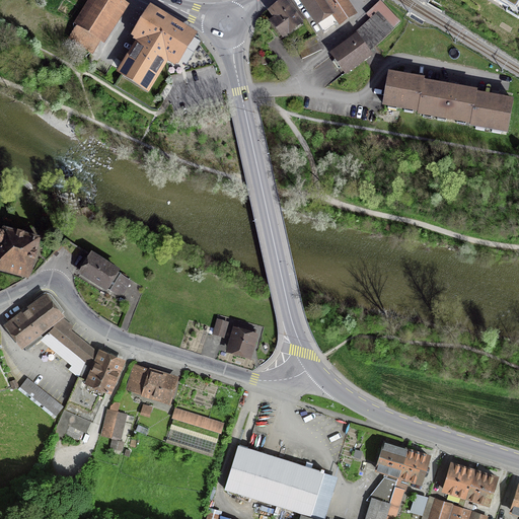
[(129,3),(123,0),(86,0),(64,38),(91,54),(99,42),(103,45),(129,3)]
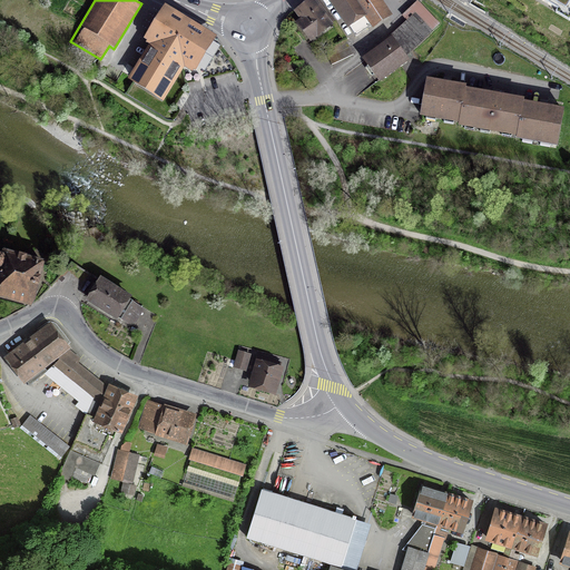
[(304,20),(298,25),(311,40),(335,21),(317,0),(315,0),(298,13),(304,20)]
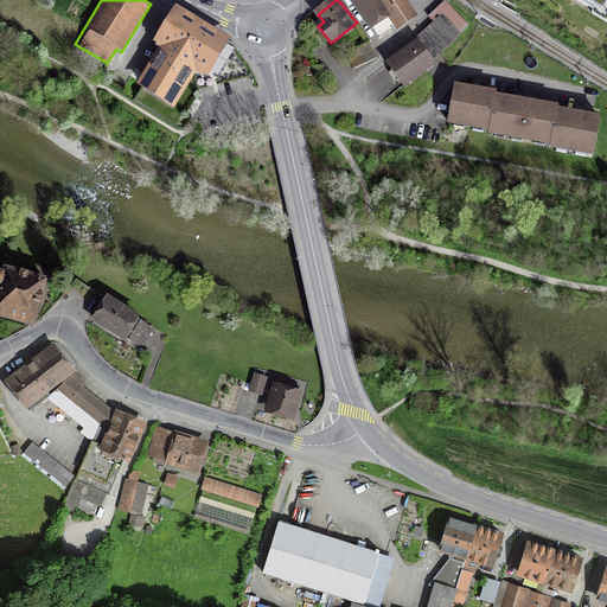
[(352,0),(379,39),(413,17),(401,0),(352,0)]
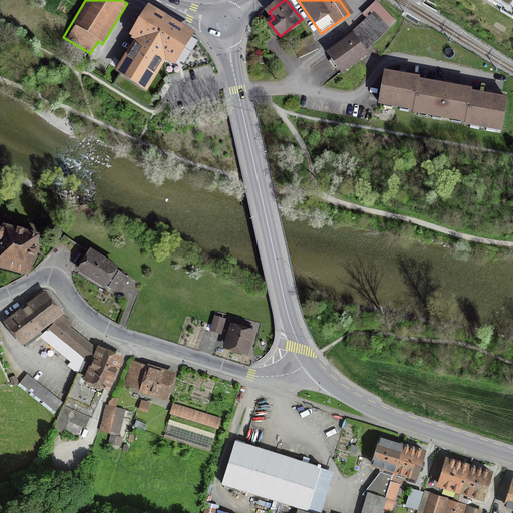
[(512,0),(487,0),(503,9),(506,5),(512,8),(512,0)]
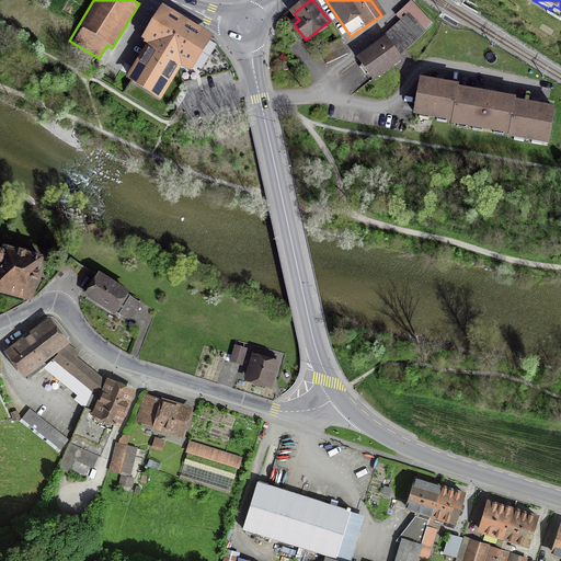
[(358,58),(373,78),(400,59),(433,24),(413,3),(398,18),(403,23),(386,39),(358,58)]
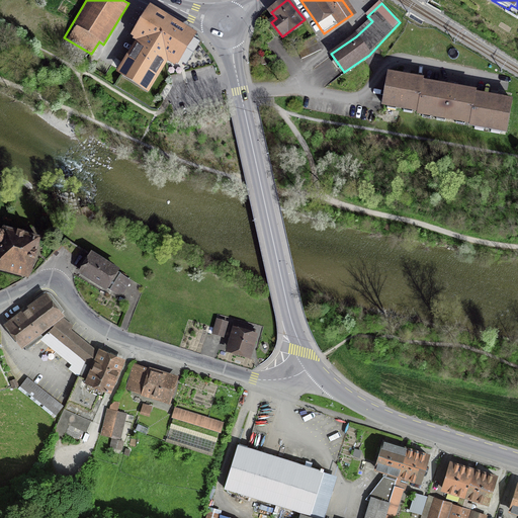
[(193,37),(150,12),(134,41),(140,46),(120,78),(148,94),(166,64),(175,69),(193,37)]
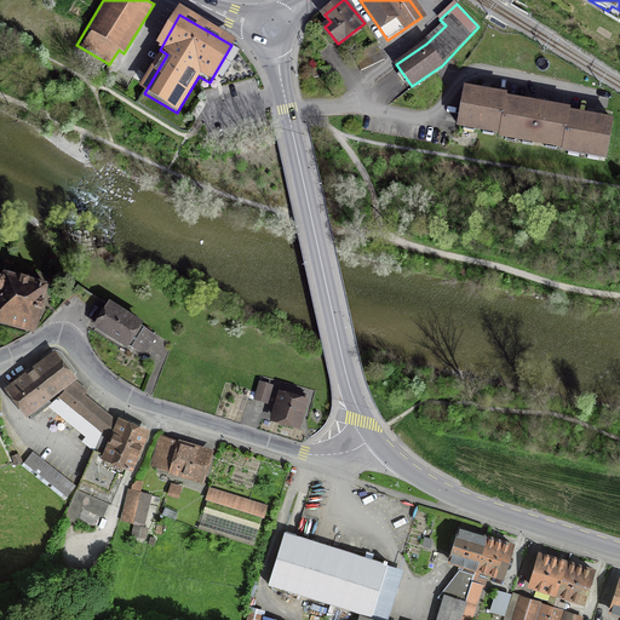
[(377,44),(354,56),(361,70),(384,59),(377,44)]
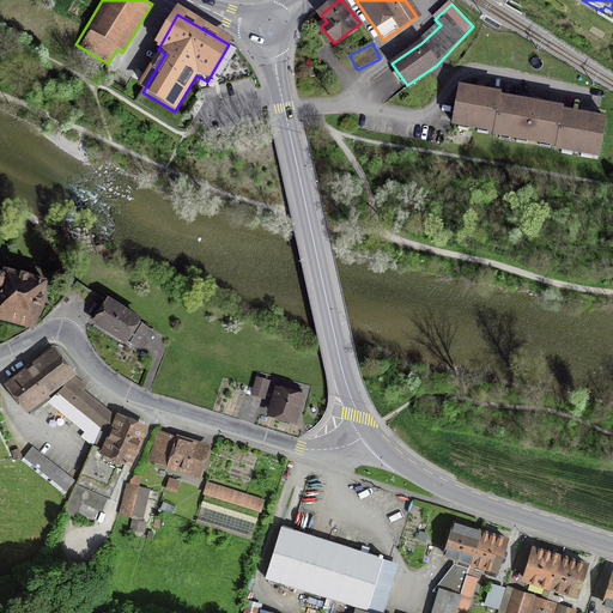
[(503,92),(460,85),(454,122),(497,129),(502,97),(503,92)]
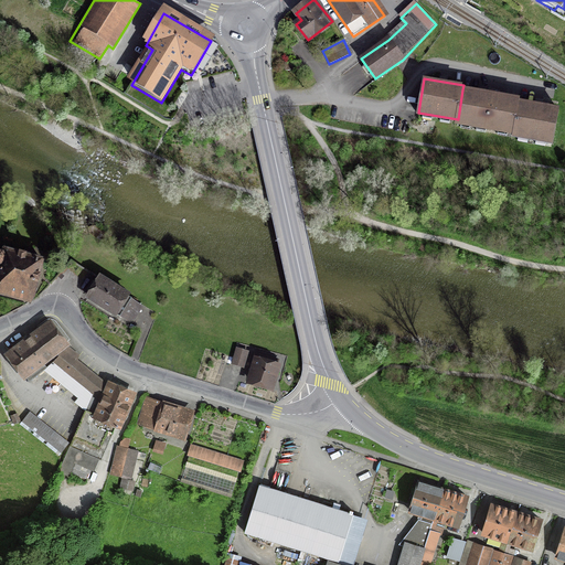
[(458,119),(457,125),(515,134),(521,102),(521,99),(462,89),(458,119)]
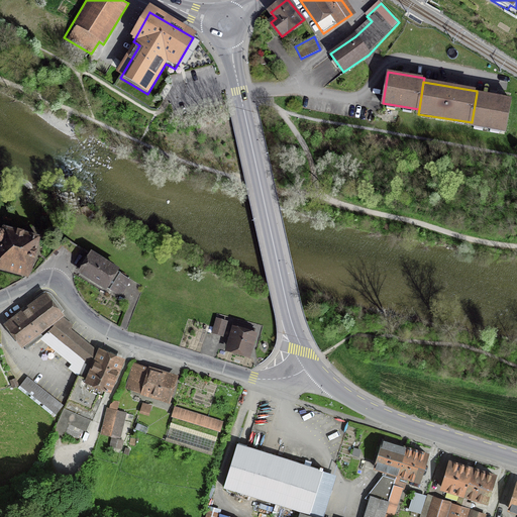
[(471,125),(505,130),(510,98),(477,93),(472,122),(471,125)]
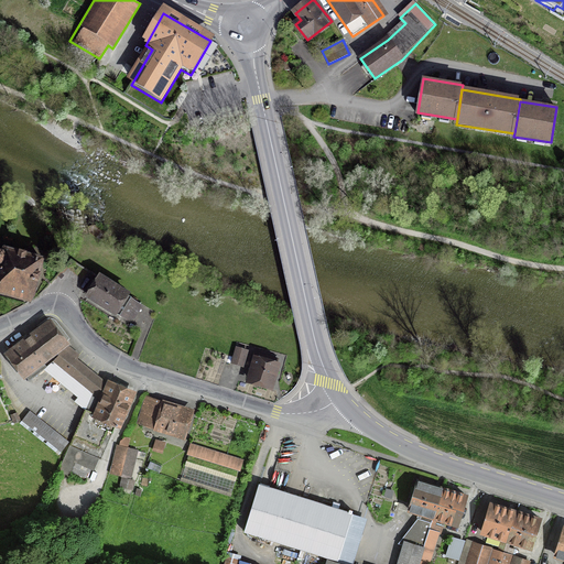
[(2,252),(1,255),(0,255),(0,299),(30,307),(42,263),(2,252)]
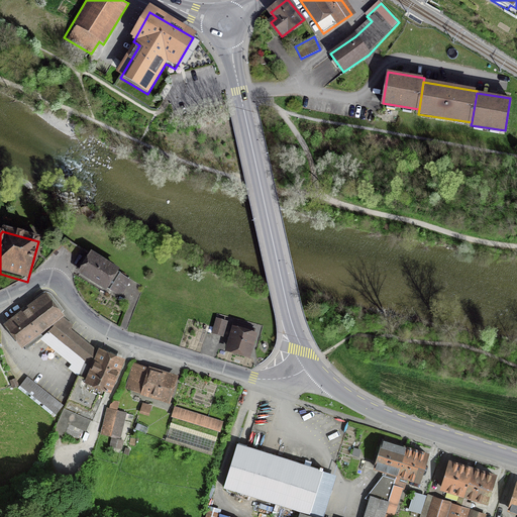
[(119,272),(91,254),(77,276),(106,294),(119,272)]
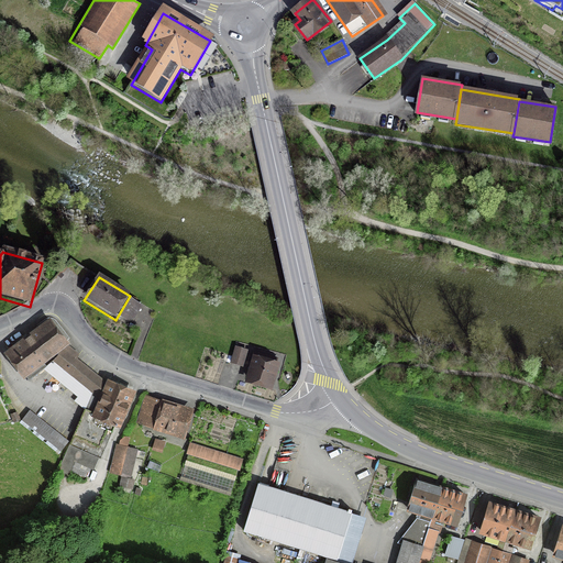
[(68,346),(51,322),(7,355),(24,379),(68,346)]
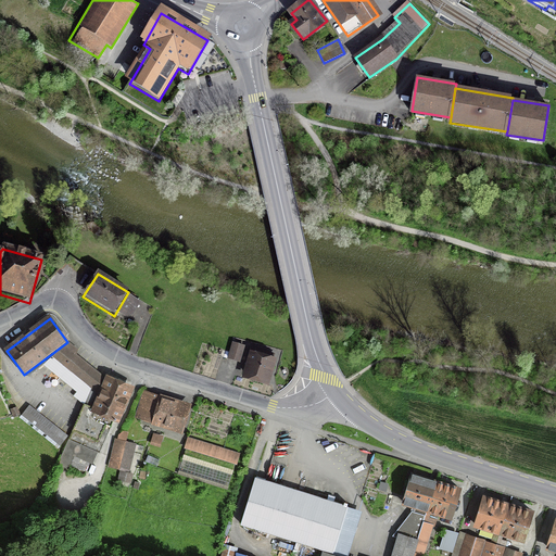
[(227,362),(239,365),(244,348),(232,344),(227,362)]
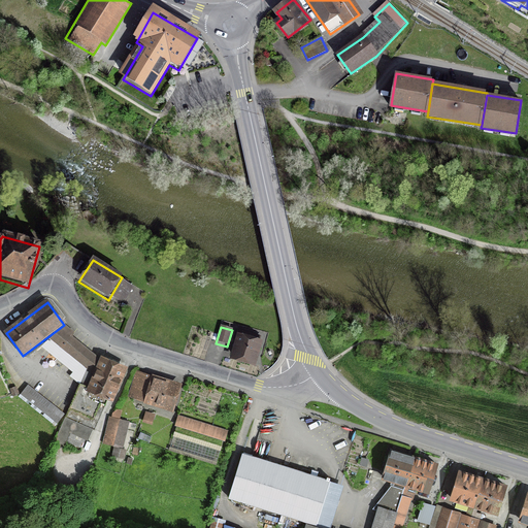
[(99,359),(60,330),(51,343),(90,371),(99,359)]
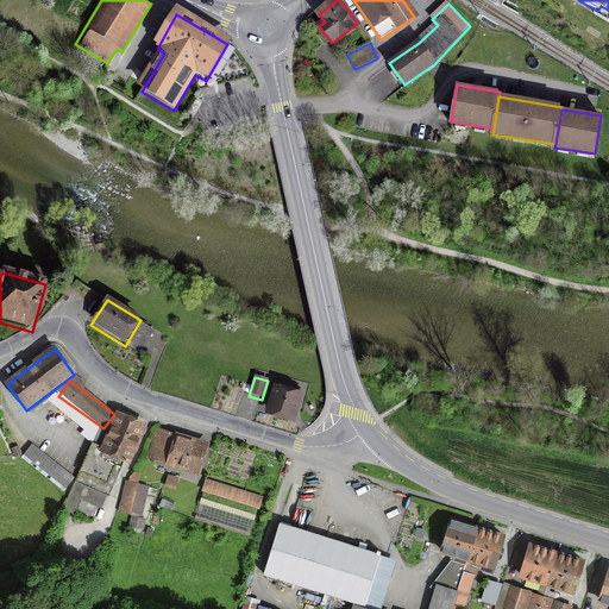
[(275,388),(265,418),(295,427),(305,397),(275,388)]
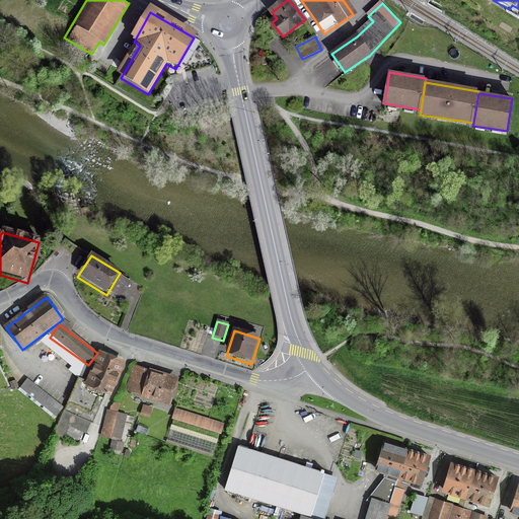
[(125,362),(98,352),(86,381),(77,378),(53,439),(62,443),(68,428),(85,434),(90,423),(92,424),(104,394),(110,397),(125,362)]
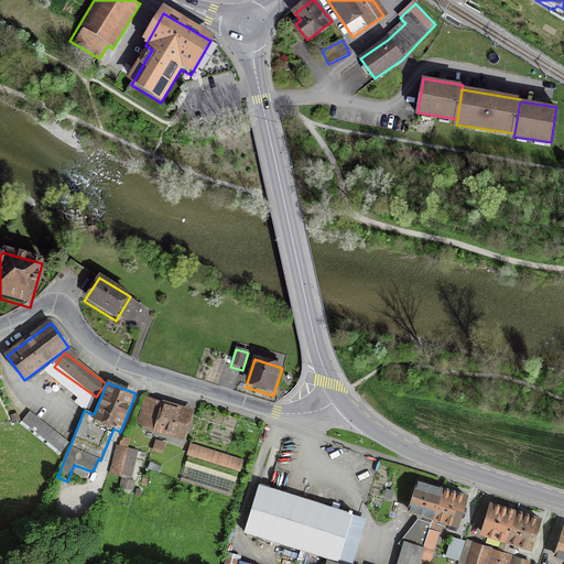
[(194,412),(143,398),(136,429),(185,442),(194,412)]
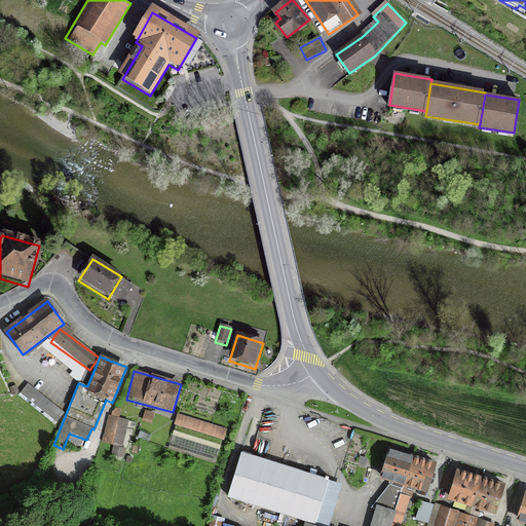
[(64,415),(27,385),(20,395),(57,424),(64,415)]
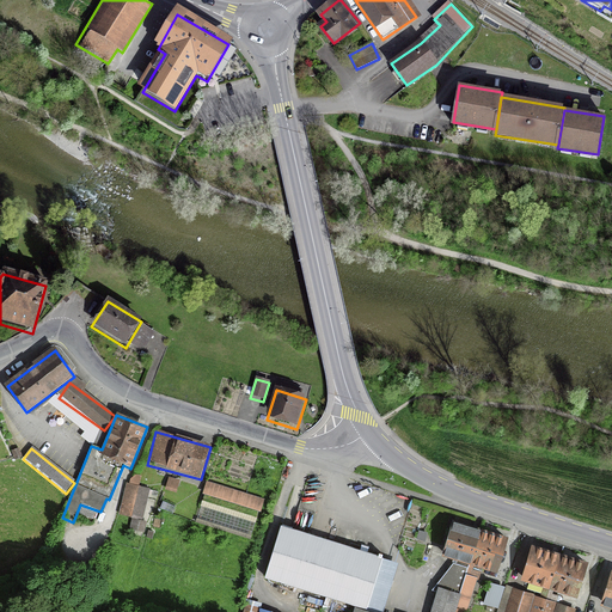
[(135,477),(130,481),(129,485),(126,485),(118,516),(132,520),(129,533),(144,537),(154,493),(139,489),(141,478),(135,477)]
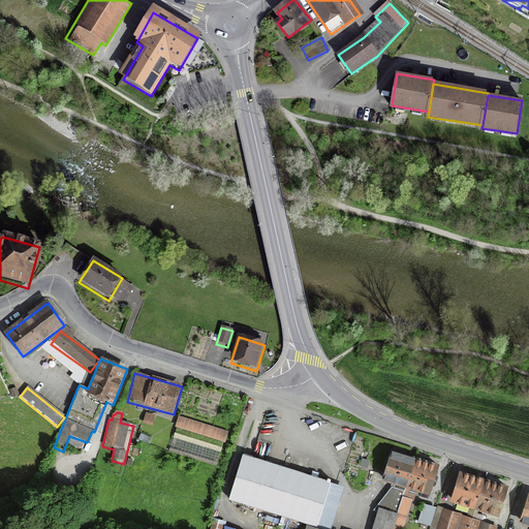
[(155,415),(145,413),(143,426),(153,428),(155,415)]
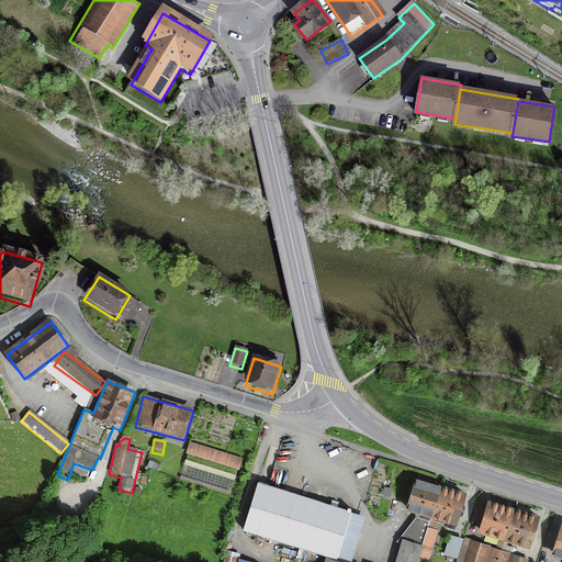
[(243,461),(190,445),(186,457),(188,457),(184,468),(234,483),(237,471),(239,472),(243,461)]
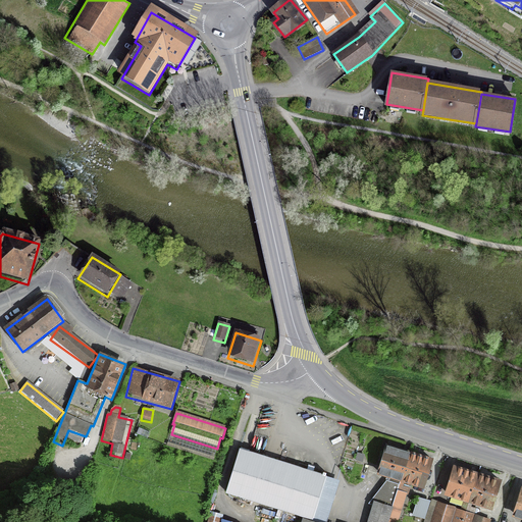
[(433,459),(386,446),(377,476),(424,489),(433,459)]
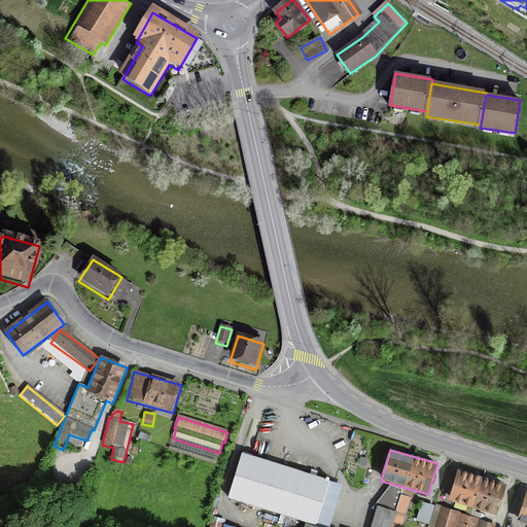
[(329,481),(243,455),(230,499),(315,526),(329,481)]
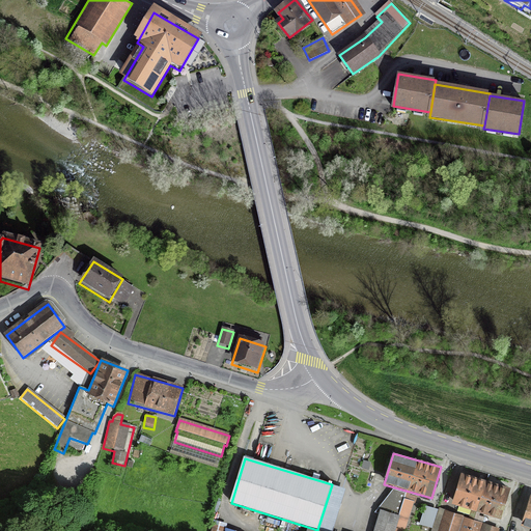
[(510,490),(460,475),(451,505),(501,520),(510,490)]
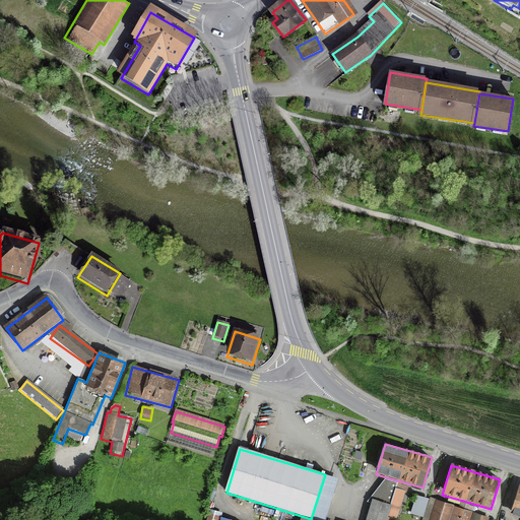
[(519,488),(511,516),(519,518),(519,488)]
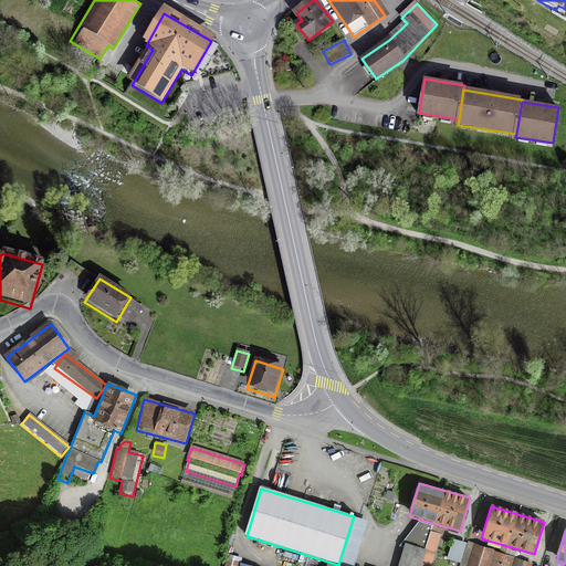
[(494,551),(467,543),(459,565),(532,565),(533,565),(493,553),(494,551)]
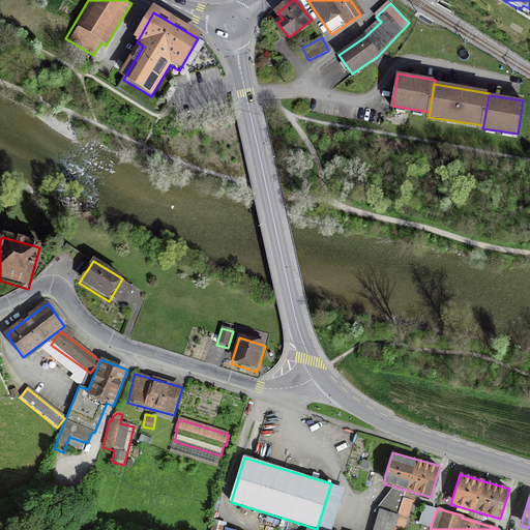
[(316,529),(306,527),(305,529),(394,529),(399,516),(379,510),(373,529),(316,529)]
